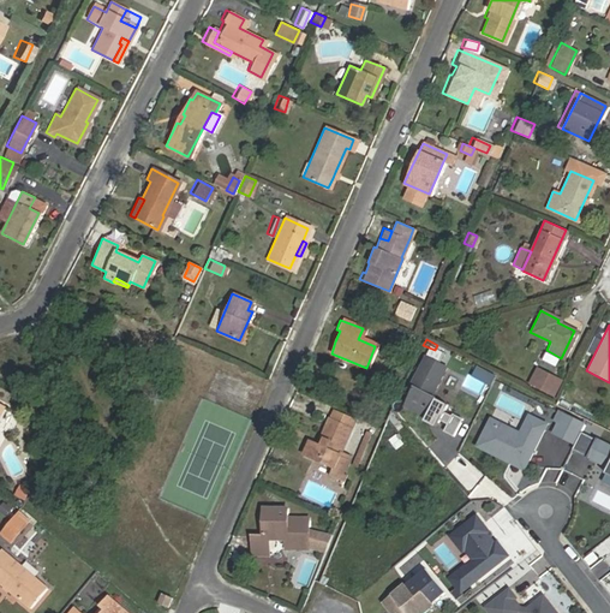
[(423,345),(417,357),(429,362),(435,350),(423,345)]
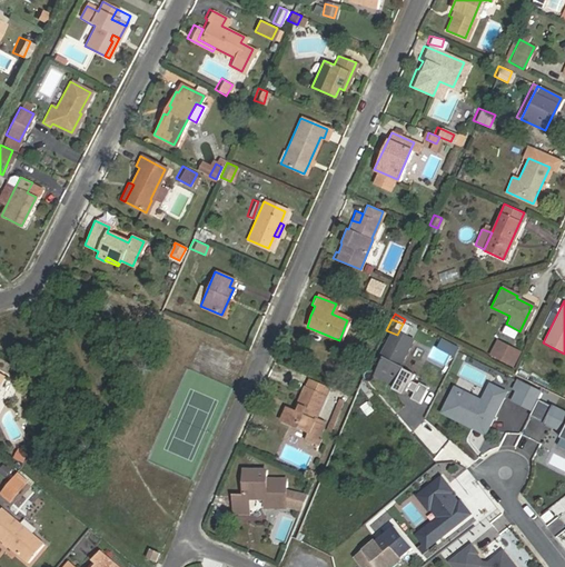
[(501,325),(498,331),(512,337),(514,330),(501,325)]
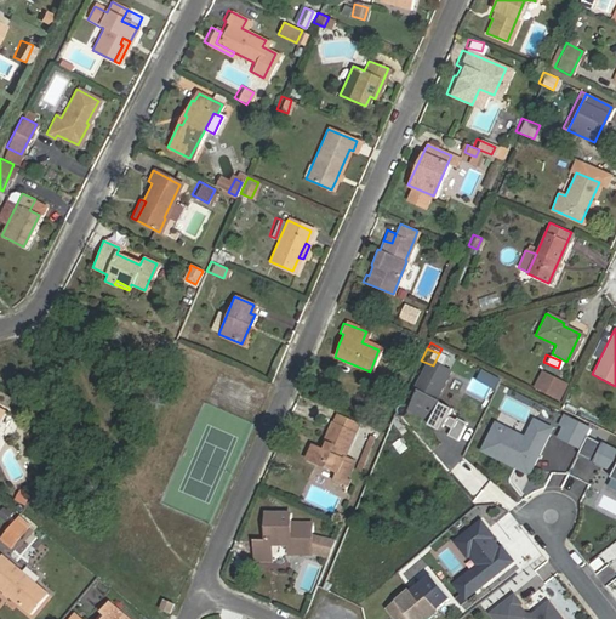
[(484,381),(467,373),(461,382),(463,384),(460,391),(452,387),(444,404),(415,388),(405,409),(434,425),(437,421),(454,430),(471,397),(468,396),(472,387),(479,391),(484,381)]
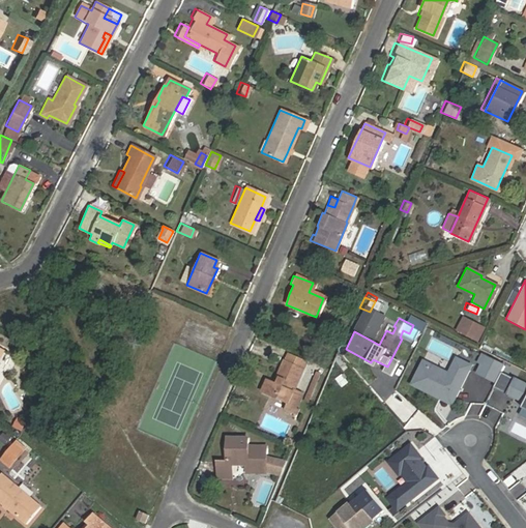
[(480,327),(461,318),(455,329),(474,340),(480,327)]
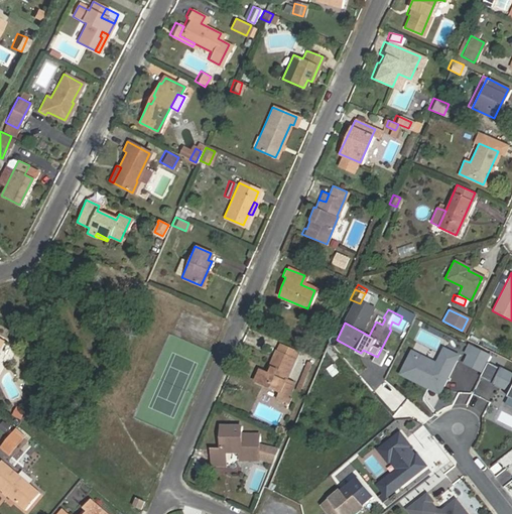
[(489,354),(468,343),(464,350),(467,352),(463,361),(481,370),(485,361),(489,354)]
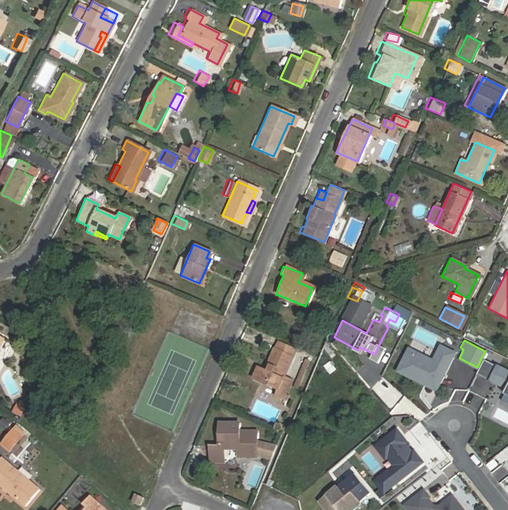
[(432,358),(411,347),(409,351),(436,364),(442,350),(445,346),(439,343),(432,358)]
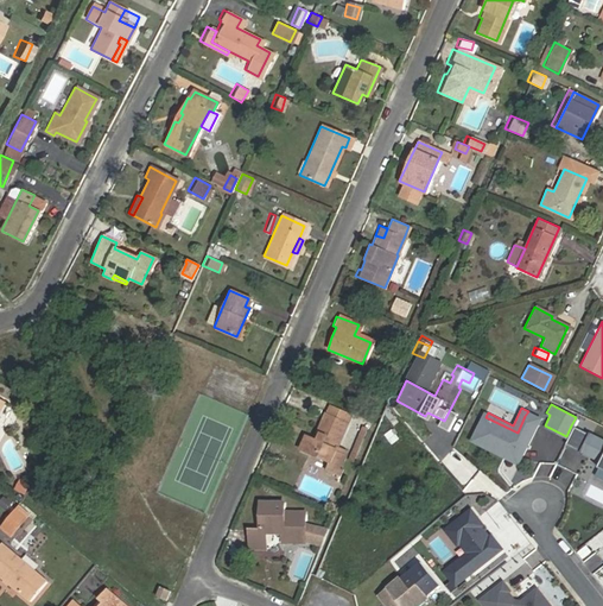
[(488,412),(483,411),(470,437),(490,448),(493,444),(507,453),(506,455),(515,460),(535,422),(525,416),(518,433),(486,417),(488,412)]
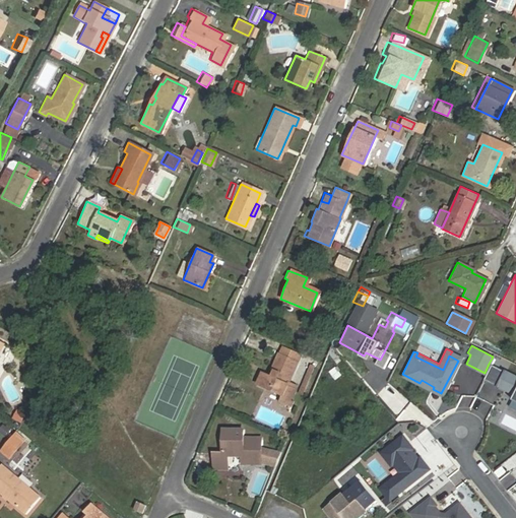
[(460,355),(452,351),(449,355),(458,361),(460,355)]
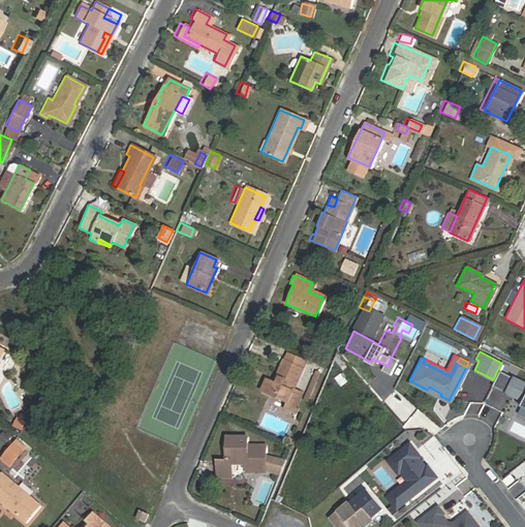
[(276,383),(272,382),(265,378),(259,391),(284,401),(281,408),(292,412),(295,407),(292,406),(299,391),(290,388),(300,368),(281,360),(274,374),(275,375),(279,376),(276,383)]
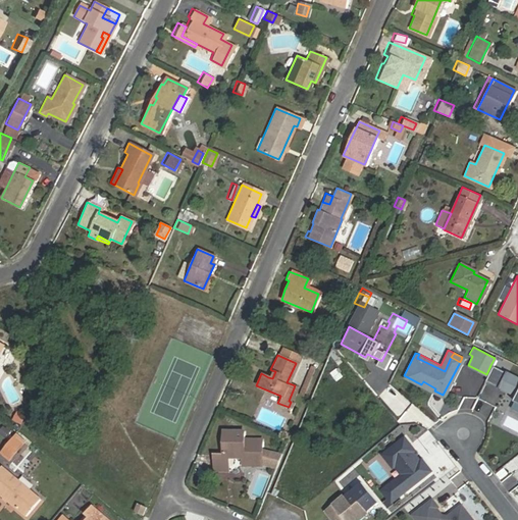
[(517,378),(490,365),(486,374),(483,380),(497,387),(502,378),(508,381),(504,390),(515,395),(512,401),(517,403),(517,378)]
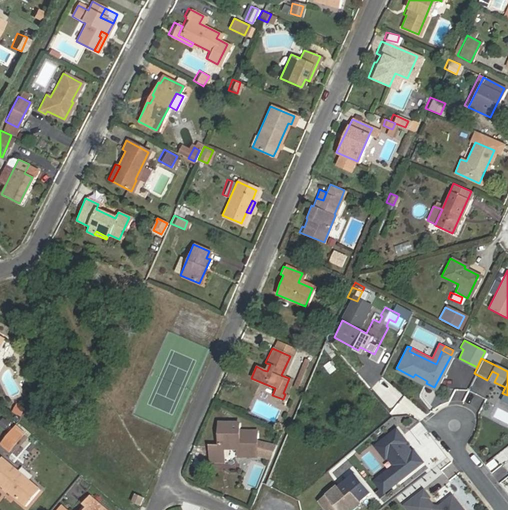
[(307,361),(303,359),(292,386),(295,388),(307,361)]
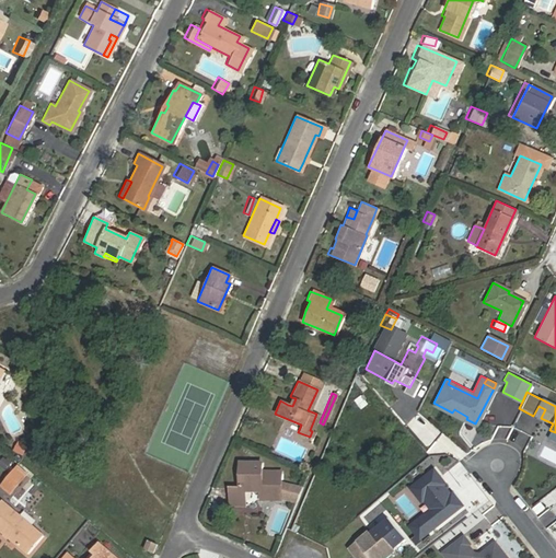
[(522,427),(529,415),(519,408),(511,420),(522,427)]
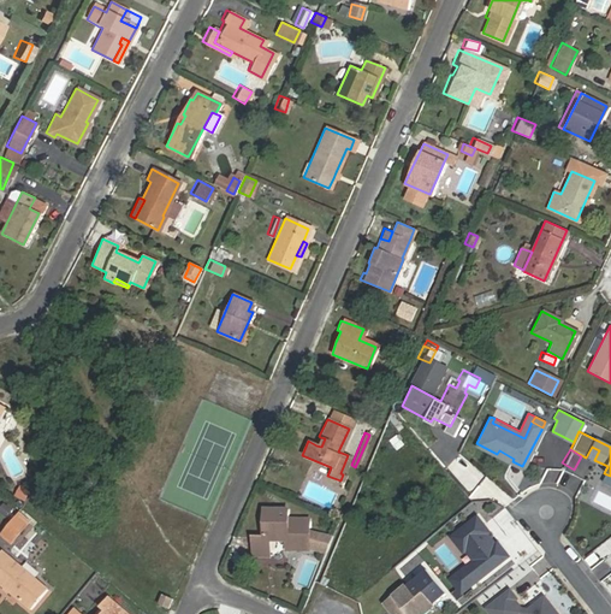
[(512,461),(514,459),(499,450),(497,454),(512,461)]
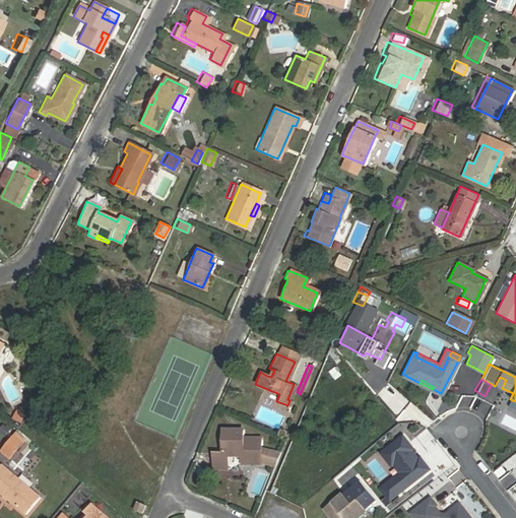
[(502,388),(499,393),(510,399),(513,393),(502,388)]
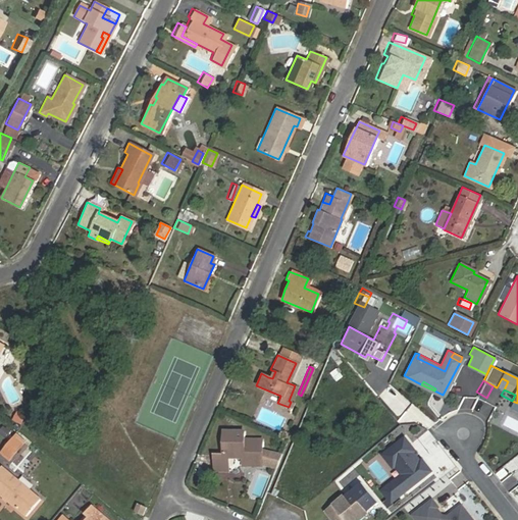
[(16,423),(22,416),(14,410),(9,417),(16,423)]
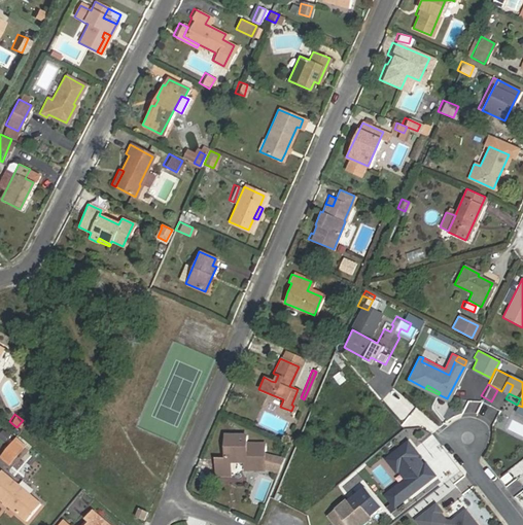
[(262,468),(262,459),(262,443),(244,442),(244,434),(223,435),(223,456),(213,456),(213,474),(227,474),(227,461),(243,461),(243,468),(262,468)]
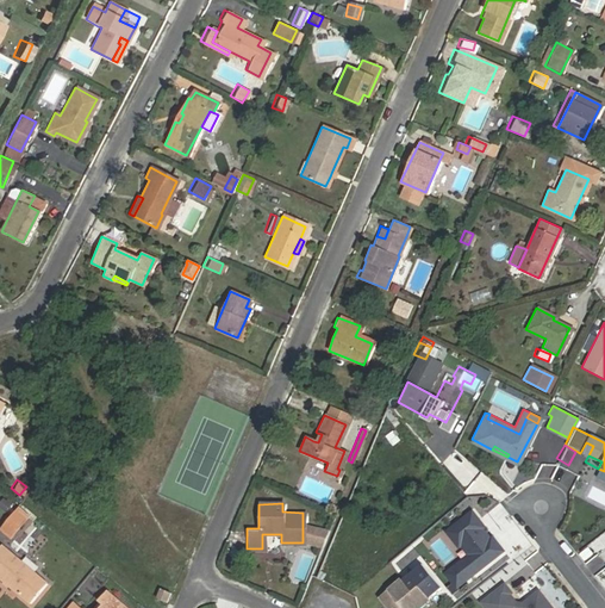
[(23,517),(13,509),(0,526),(0,529),(7,535),(23,517)]
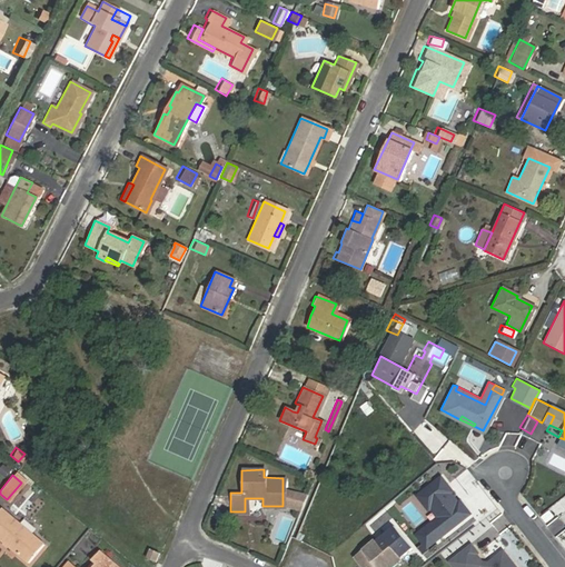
[(450,511),(443,501),(434,490),(427,496),(420,501),(437,523),(450,511)]
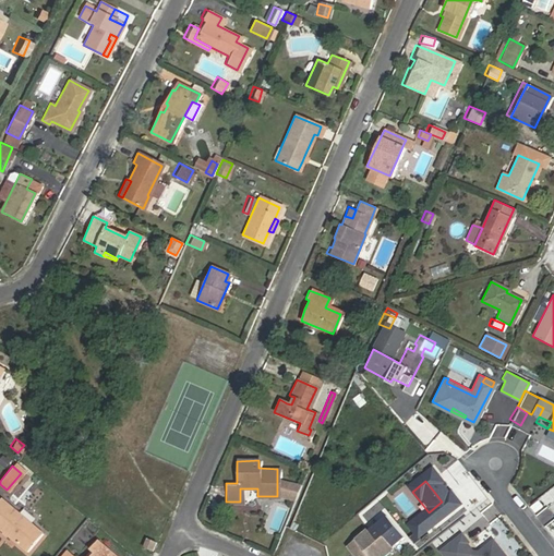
[(294,486),(277,486),(277,496),(290,497),(294,486)]
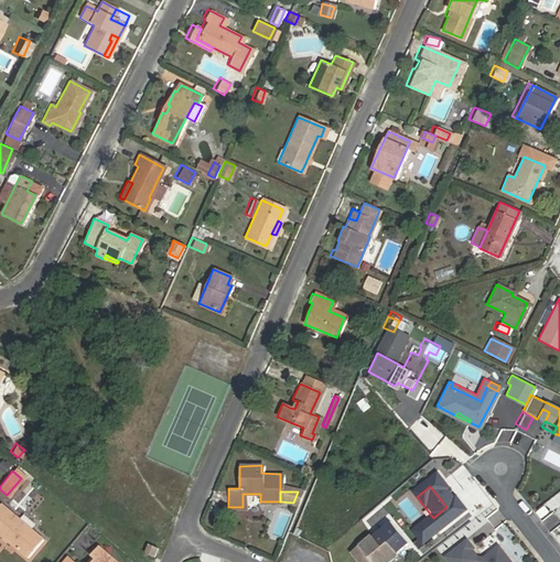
[(421,528),(433,518),(417,497),(405,507),(421,528)]
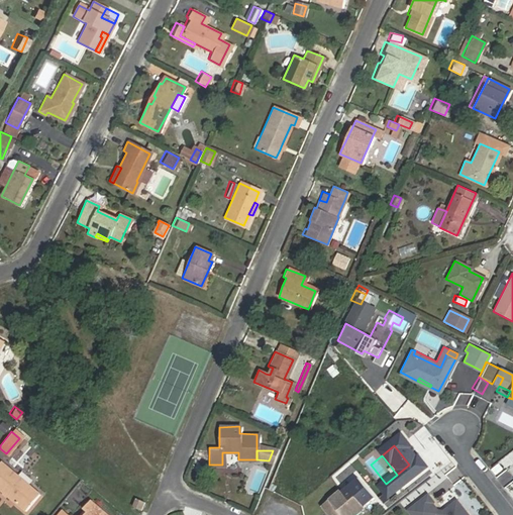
[(36,493),(0,464),(0,491),(23,510),(36,493)]
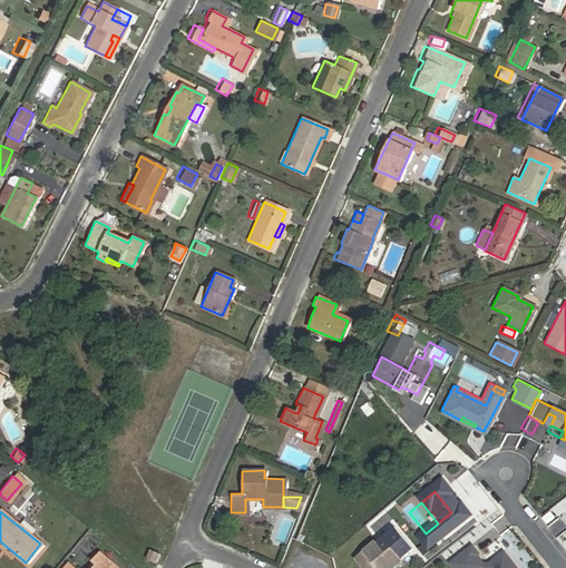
[(416,542),(398,521),(374,540),(383,550),(389,546),(398,557),(416,542)]
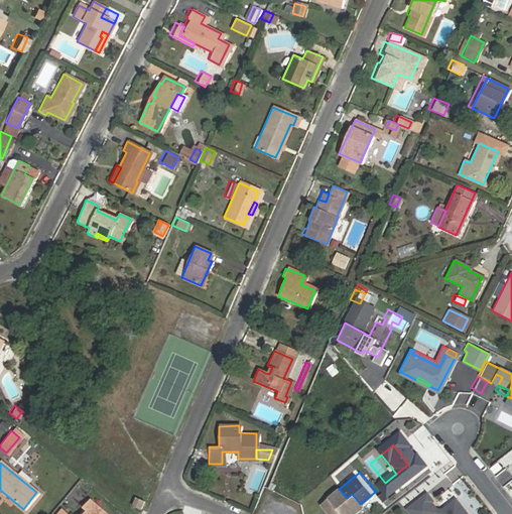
[(329,513),(348,513),(360,504),(352,494),(347,498),(339,489),(322,505),(329,513)]
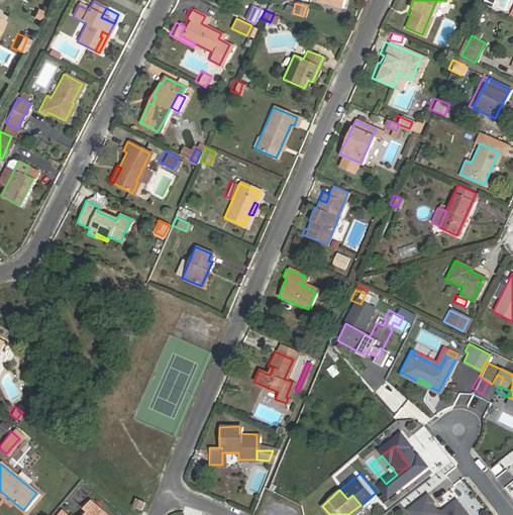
[(431,501),(426,494),(407,509),(411,514),(467,514),(454,500),(441,510),(435,510),(429,502),(431,501)]
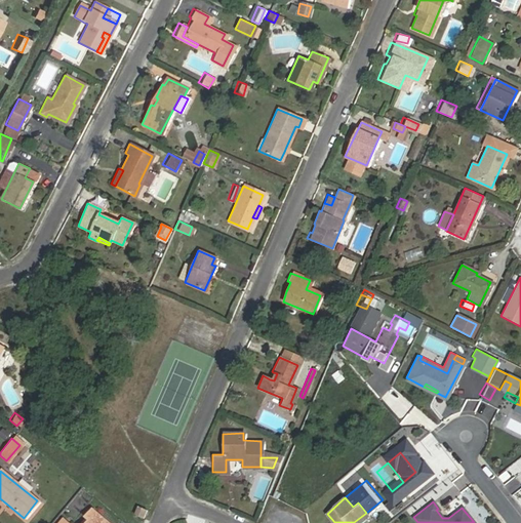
[(131,513),(142,517),(145,509),(135,505),(131,513)]
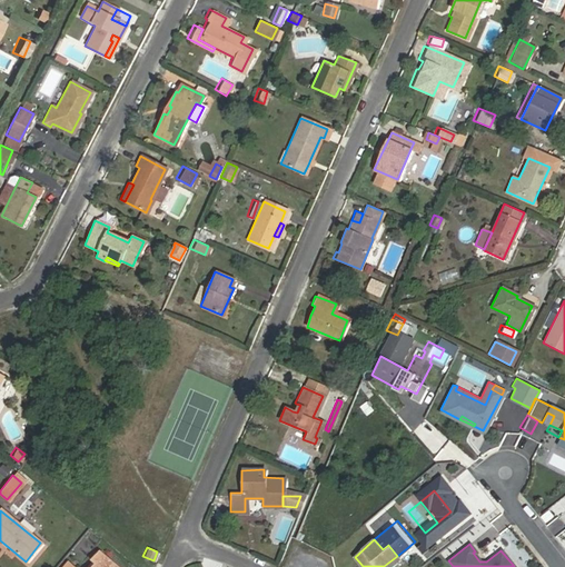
[(116,566),(98,550),(91,559),(96,563),(91,566),(116,566)]
